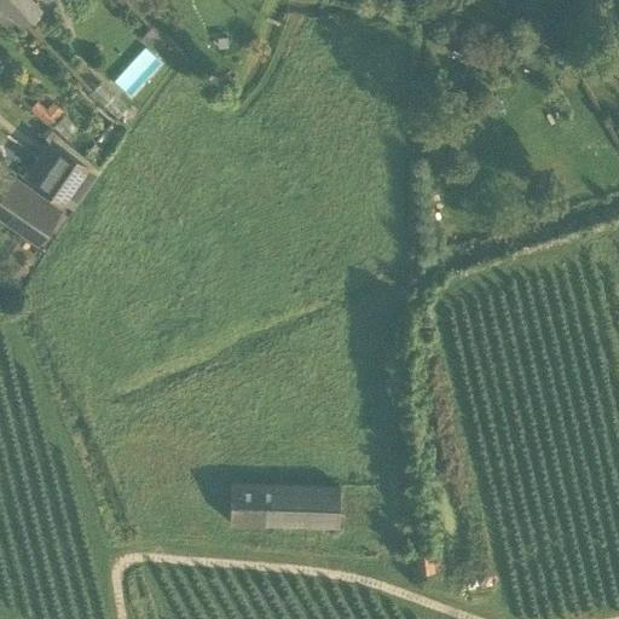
[(0,0),(0,3),(22,27),(39,11),(29,0),(0,0)]
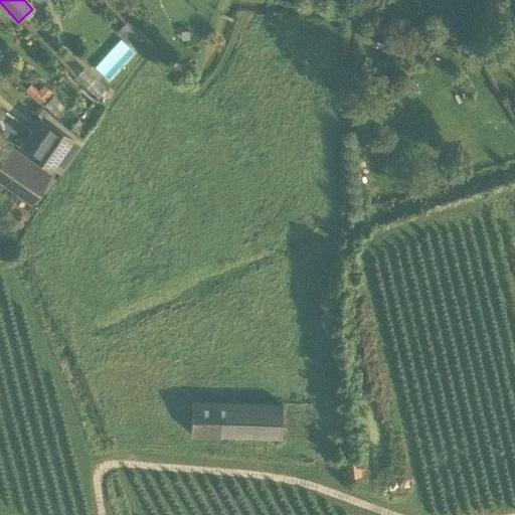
[(111,74),(132,48),(119,37),(97,63),(111,74)]
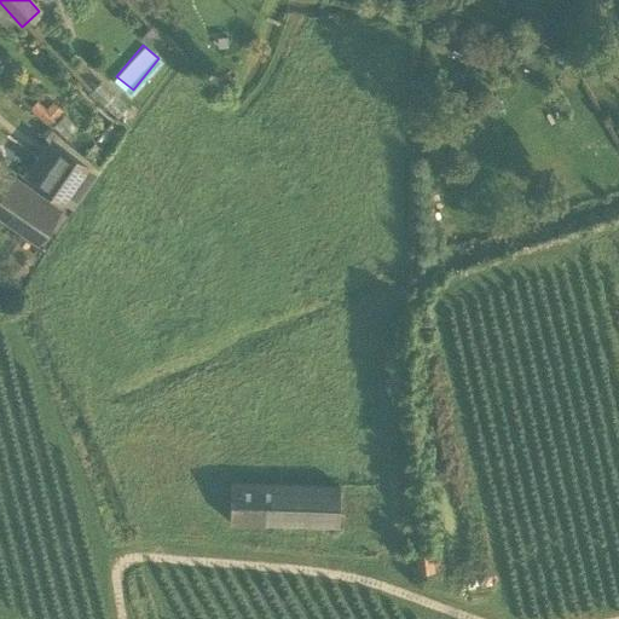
[(63,204),(90,166),(48,138),(21,175),(63,204)]
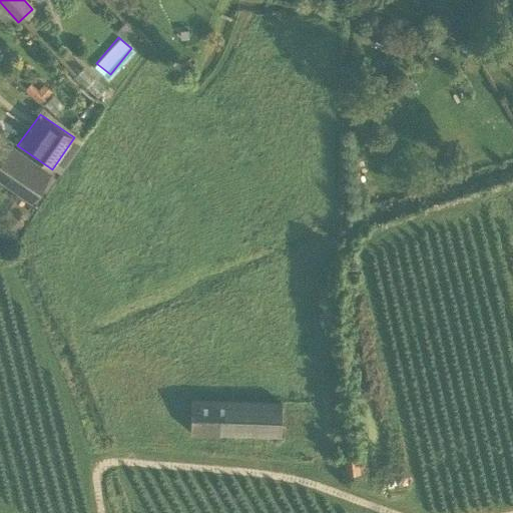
[(0,180),(29,202),(50,172),(10,143),(0,156),(0,180)]
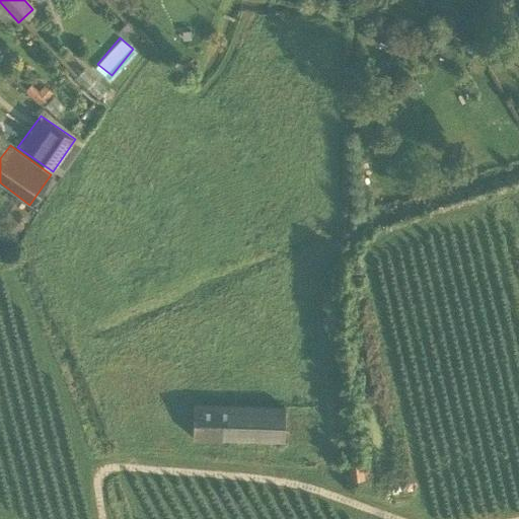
[(193,438),(284,441),(285,408),(195,403),(193,438)]
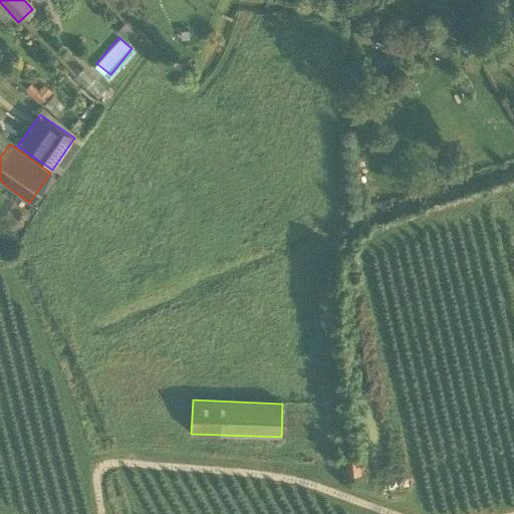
[(358,456),(344,457),(345,476),(360,475),(358,456)]
